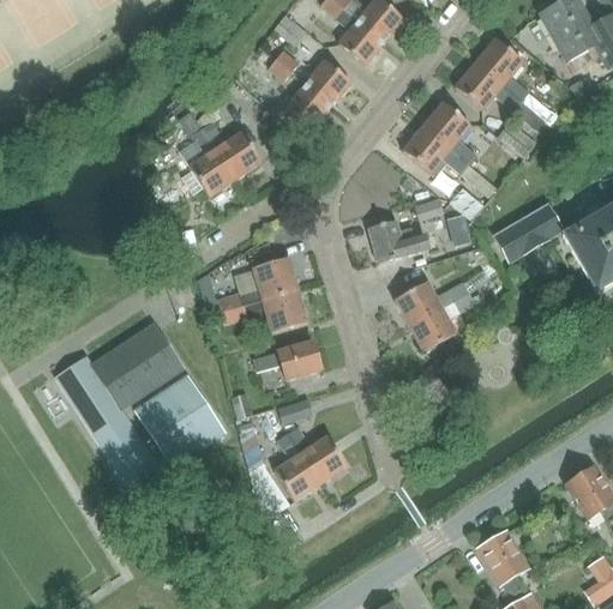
[(336,18),(343,8),(334,0),(324,0),(320,5),(336,18)]
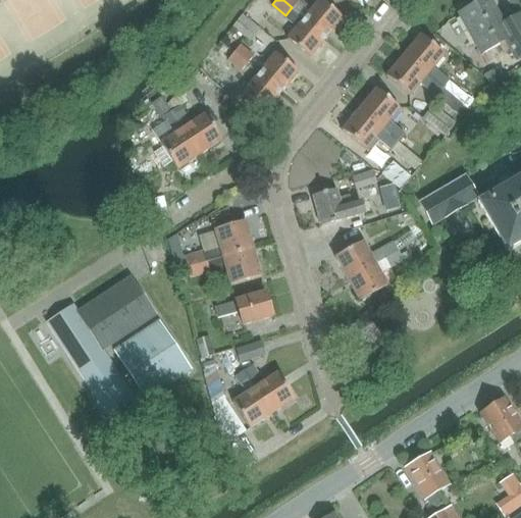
[(283,0),(292,7),(304,17),(325,36),(342,16),(322,0),(318,0),(311,9),(299,0),(283,0)]
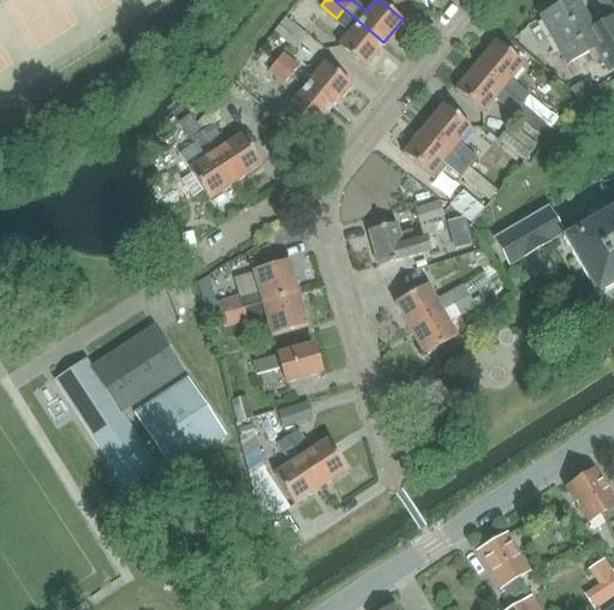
[(542,10),(544,12),(541,15),(566,60),(595,45),(607,67),(613,63),(613,16),(592,27),(577,0),(566,0),(560,4),(559,0),(552,0),(544,5),(542,10)]
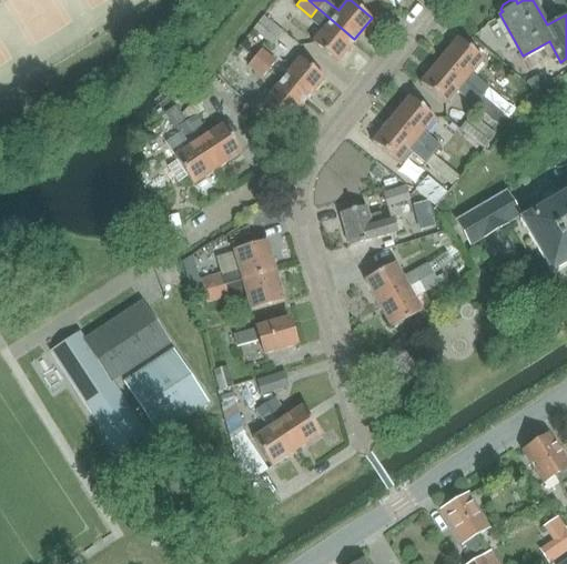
[(354,39),(331,19),(313,40),(336,60),(354,39)]
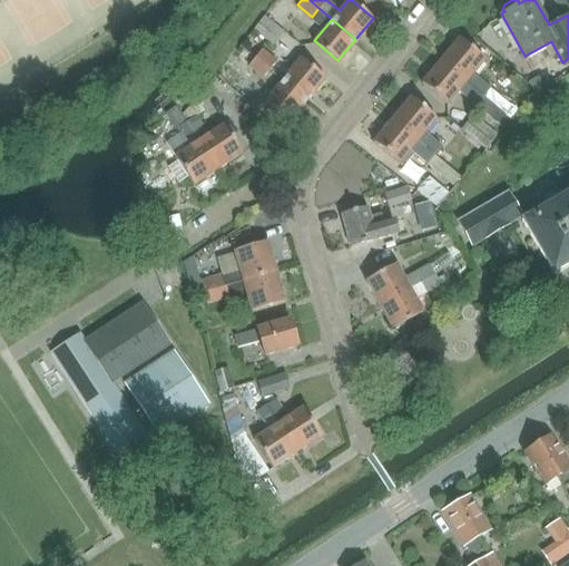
[(458,36),(439,57),(507,113),(511,116),(517,108),(491,87),(492,86),(473,70),(483,57),(458,36)]
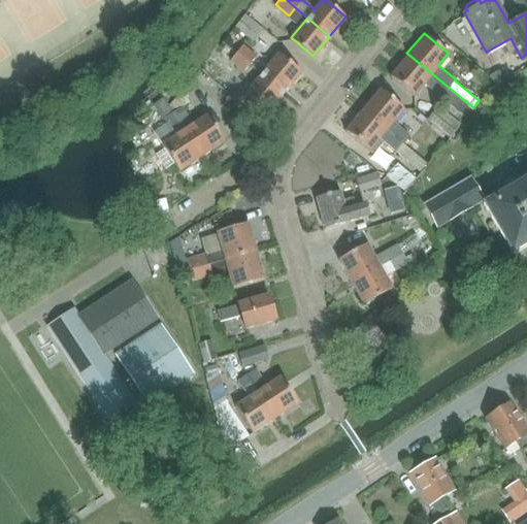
[(244,42),(237,51),(251,62),(257,54),(244,42)]
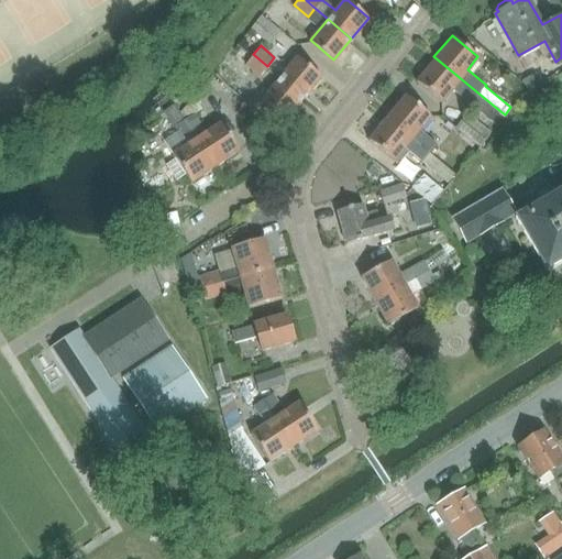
[(260,75),(267,66),(253,54),(246,63),(260,75)]
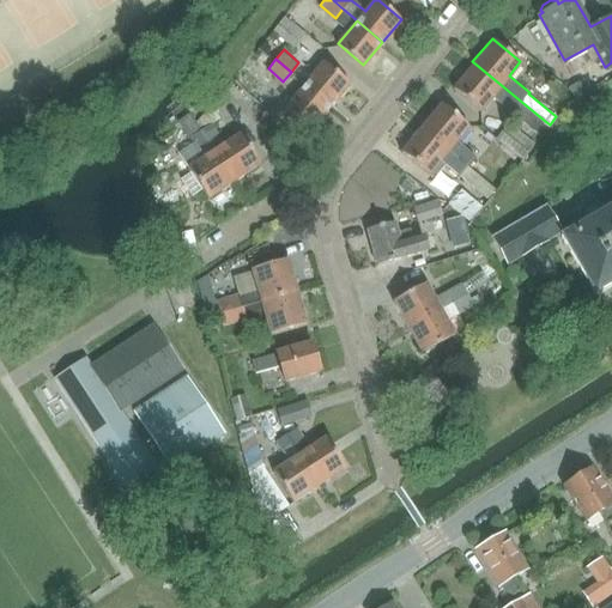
[(323,61),(307,83),(331,105),(350,81),(323,61)]
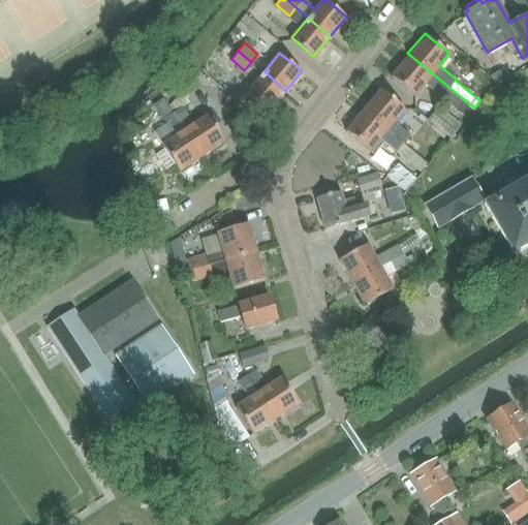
[(470,104),(407,53),(391,73),(415,94),(425,82),(463,113),(470,104)]
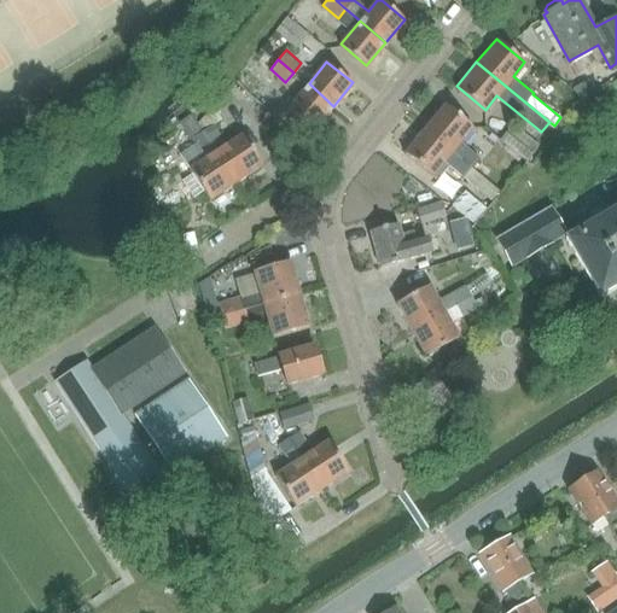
[(237,80),(227,91),(245,107),(255,97),(237,80)]
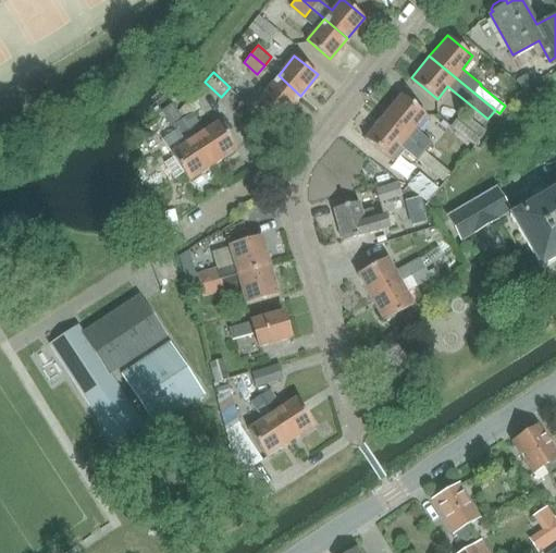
[(300,96),(279,75),(260,97),(283,117),(300,96)]
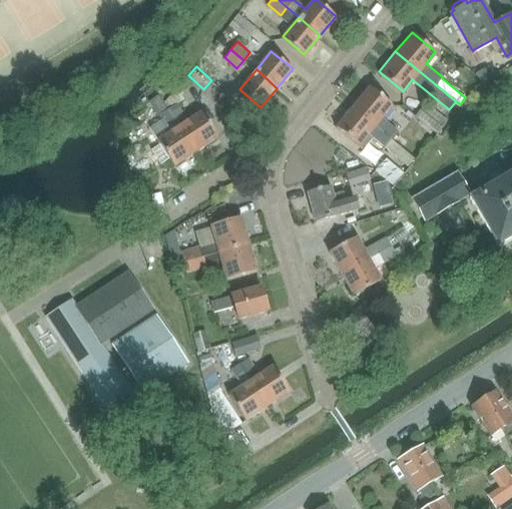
[(177,84),(165,99),(196,150),(218,136),(201,110),(188,118),(178,101),(185,96),(177,84)]
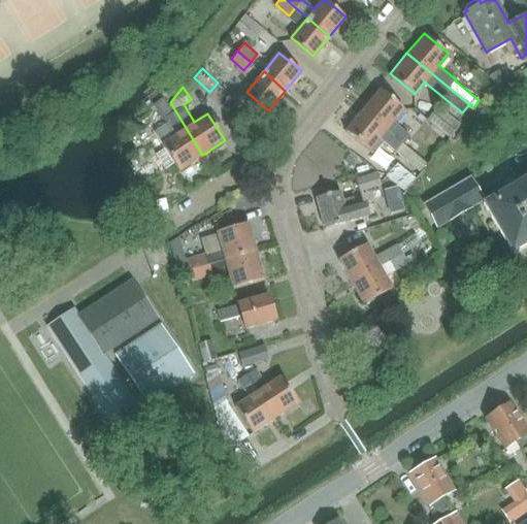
[(380,88),(362,108),(405,143),(413,134),(394,120),(404,107),(380,88)]
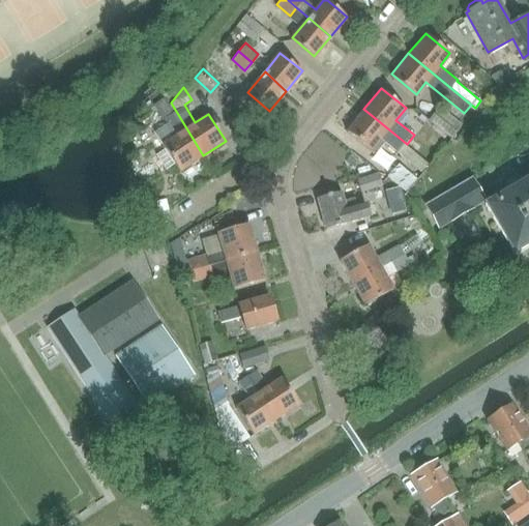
[(203,155),(171,103),(163,113),(176,136),(163,144),(180,170),(203,155)]
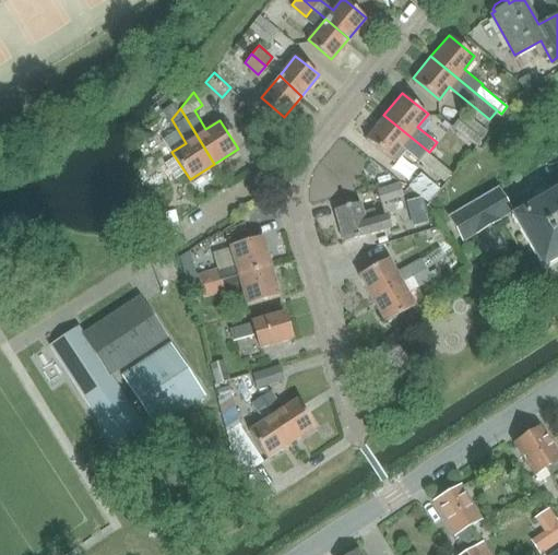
[(466,108),(454,122),(477,141),(490,127),(466,108)]
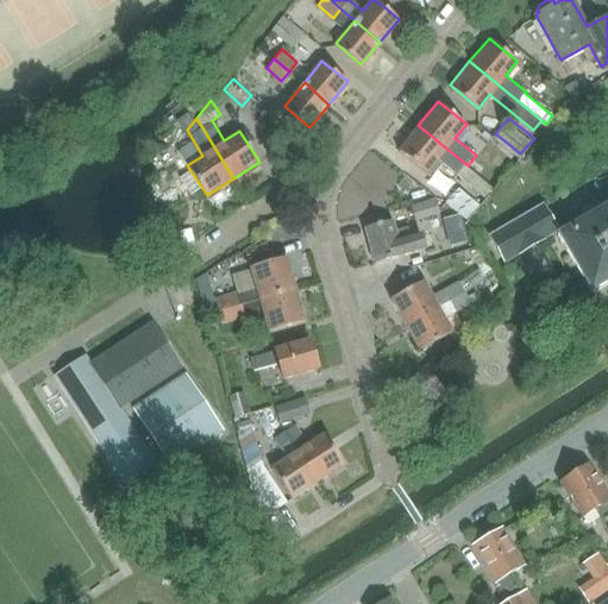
[(418,125),(399,149),(427,171),(439,157),(484,195),(493,186),(468,165),(418,125)]
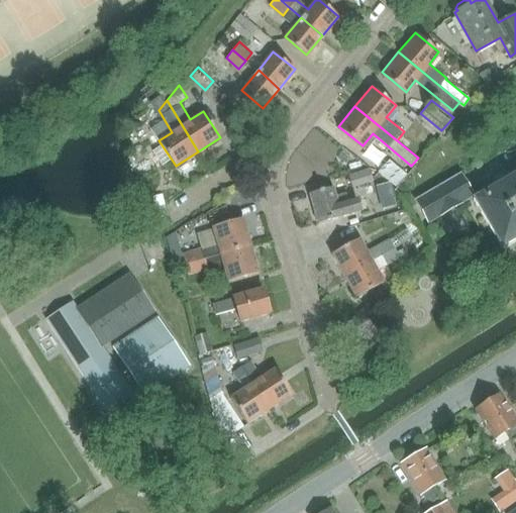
[(406,172),(390,158),(378,170),(395,185),(406,172)]
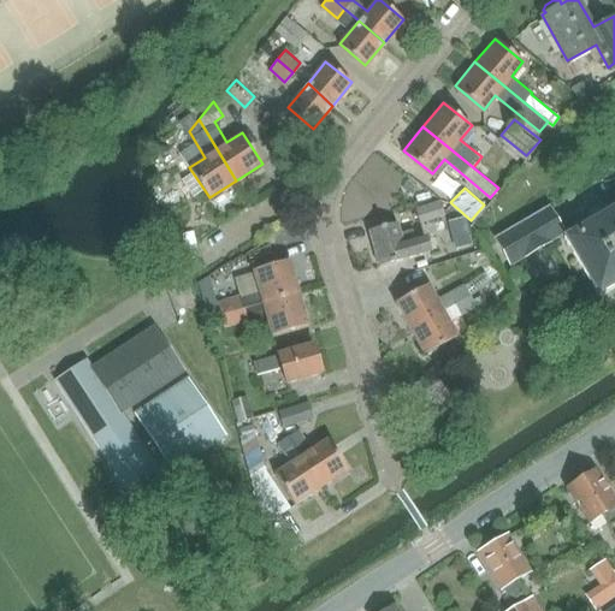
[(442,199),(417,207),(420,220),(447,213),(442,199)]
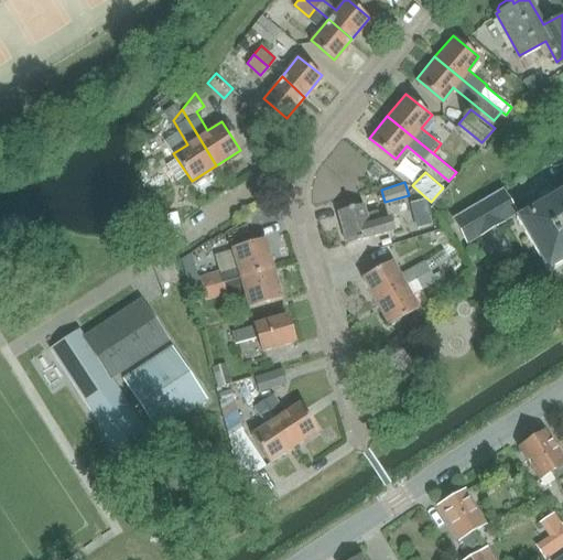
[(505,189),(454,218),(468,243),(519,213),(505,189)]
